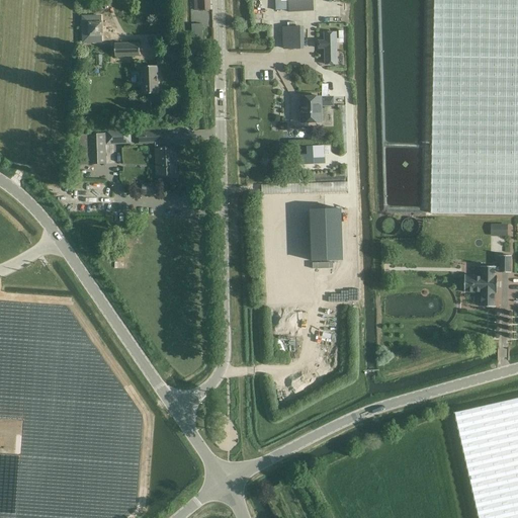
[(193,0),(194,11),(200,10),(210,10),(209,0),(193,0)]
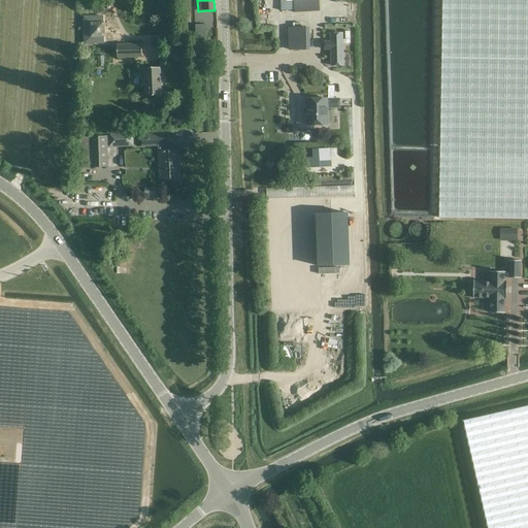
[(319,10),(318,0),(281,0),(281,11),(319,10)]
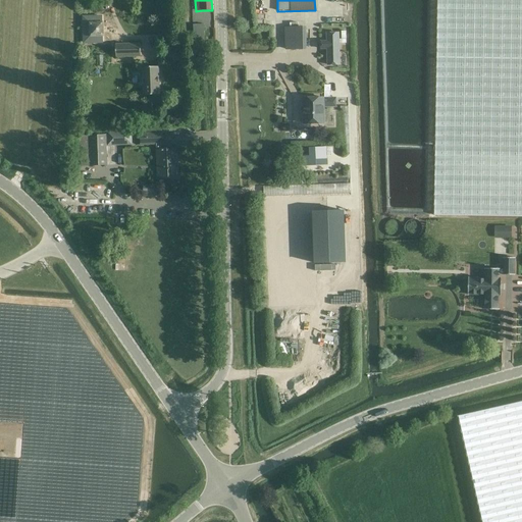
[(521,0),(437,0),(434,215),(521,216),(521,0)]
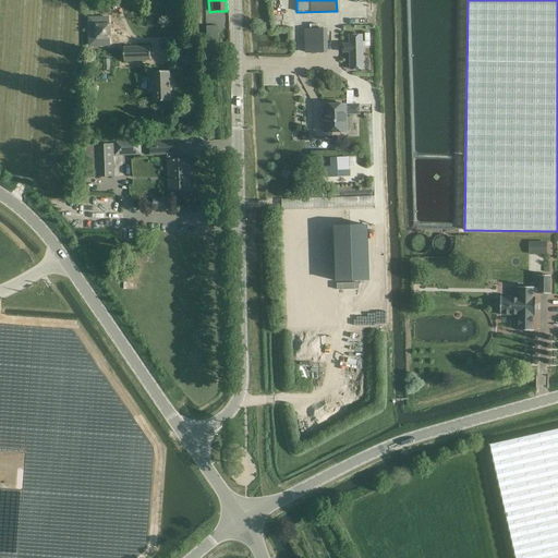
[(111,39),(111,23),(95,24),(96,39),(111,39)]
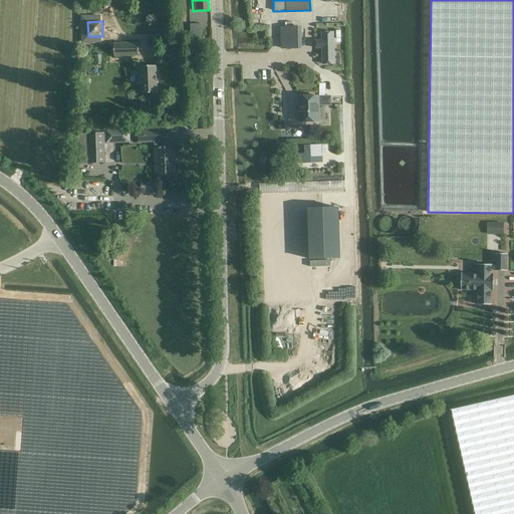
[(202,39),(201,24),(191,24),(191,39),(202,39)]
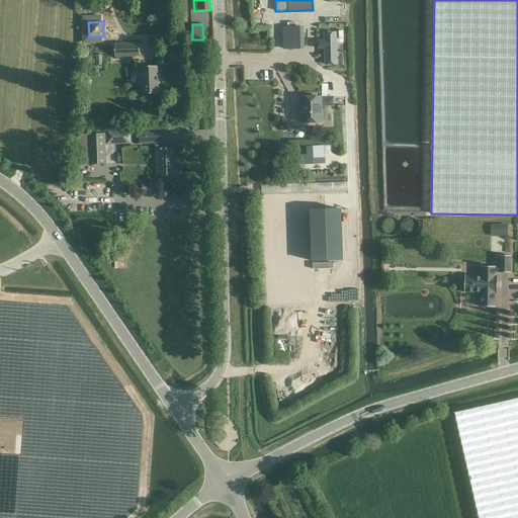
[(283,28),(284,49),(300,49),(299,27),(283,28)]
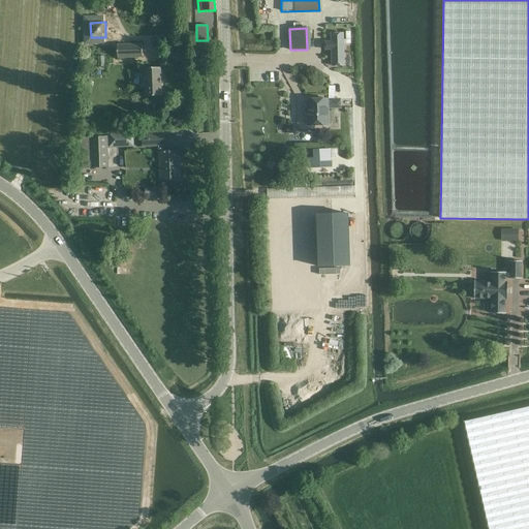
[(331,50),(332,66),(344,66),(343,33),(331,33),(331,41),(324,41),(324,51),(331,50)]
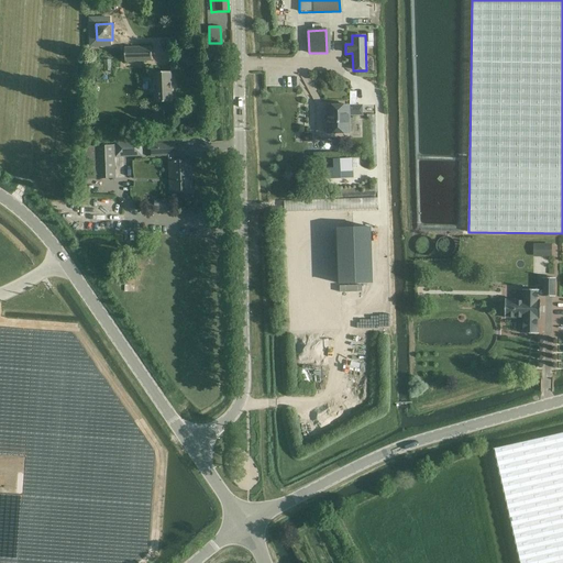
[(125,62),(152,61),(152,46),(124,47),(125,62)]
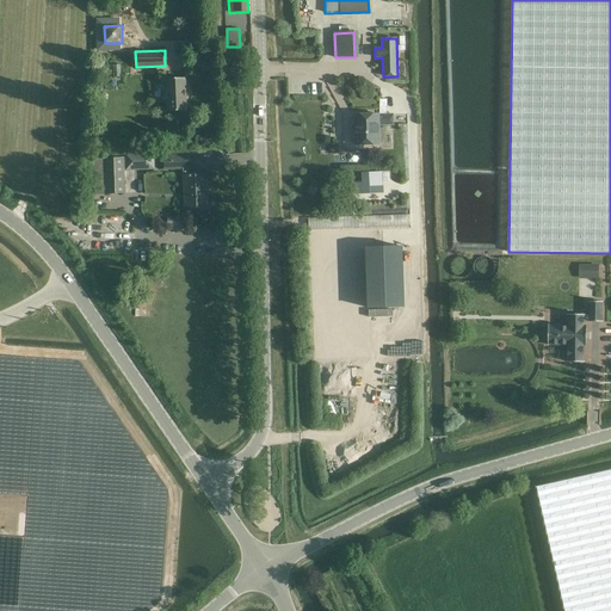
[(170,111),(186,110),(184,79),(167,79),(170,111)]
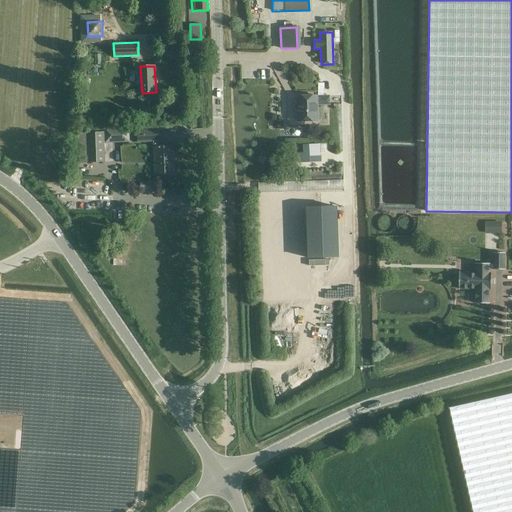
[(298,96),(298,121),(318,121),(318,105),(329,105),(329,96),(298,96)]
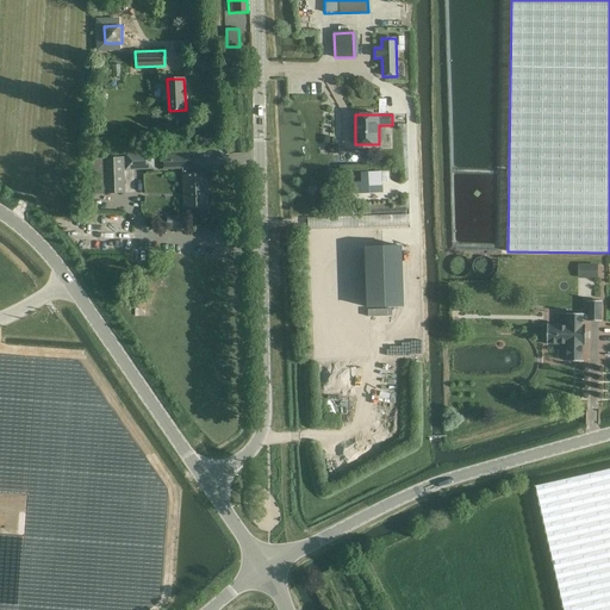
[(142,155),(125,156),(126,170),(143,169),(142,155)]
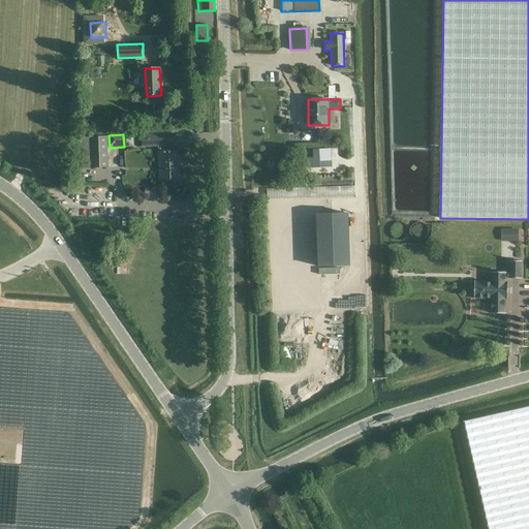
[(159,147),(161,180),(181,179),(179,151),(163,151),(162,147),(164,146),(164,134),(142,135),(143,147),(159,147)]
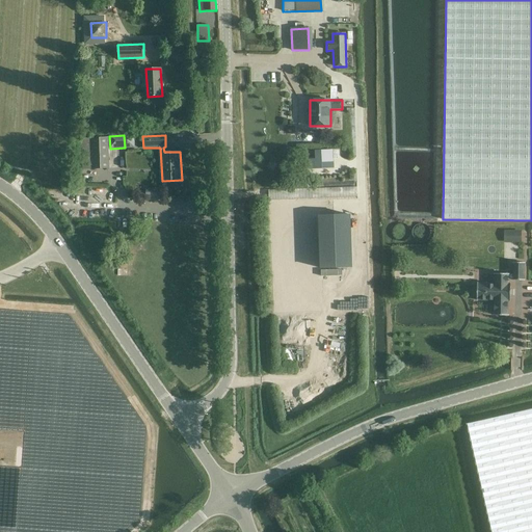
[(109,168),(108,137),(91,138),(91,168),(109,168)]
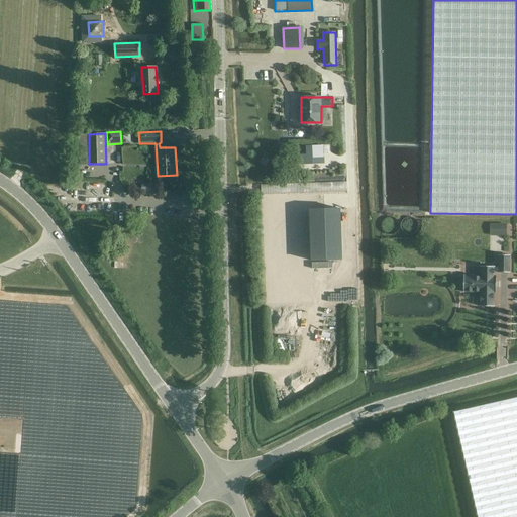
[(339,209),(310,210),(312,261),(341,260),(339,209)]
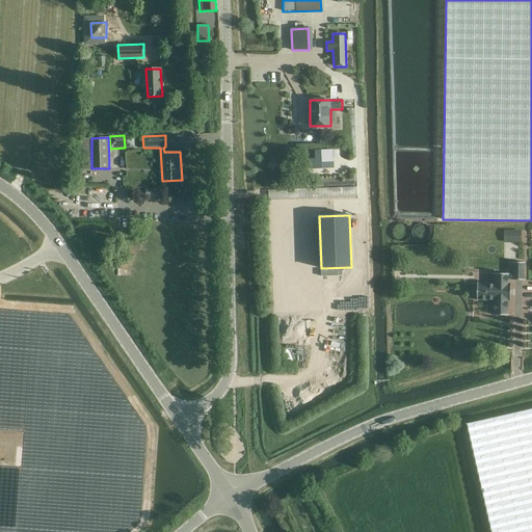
[(504,230),(504,241),(521,242),(521,230),(504,230)]
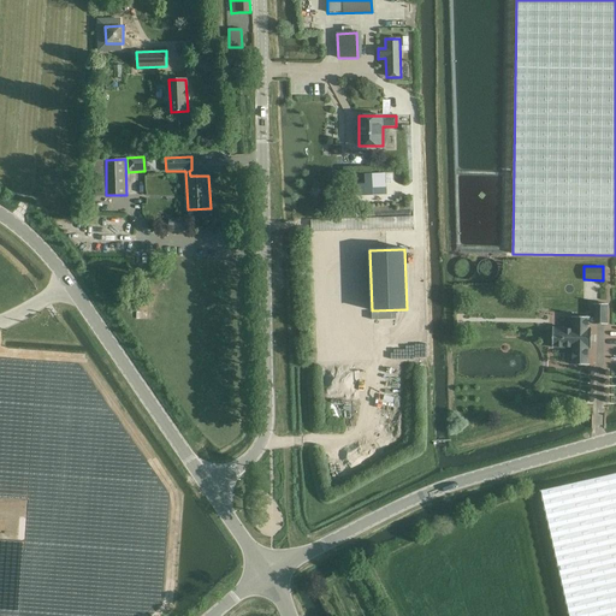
[(572,365),(588,366),(588,365),(588,348),(591,348),(591,349),(592,330),(591,330),(588,330),(588,323),(594,323),(594,324),(594,325),(606,325),(606,306),(608,306),(608,304),(594,304),(594,319),(590,319),(590,318),(573,318),(573,330),(554,329),(552,329),(552,348),(573,348),(573,365),(572,365)]
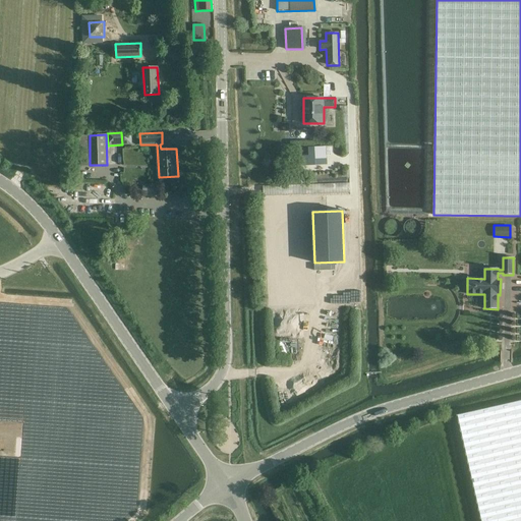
[(520,520),(520,400),(458,415),(481,520),(520,520)]
